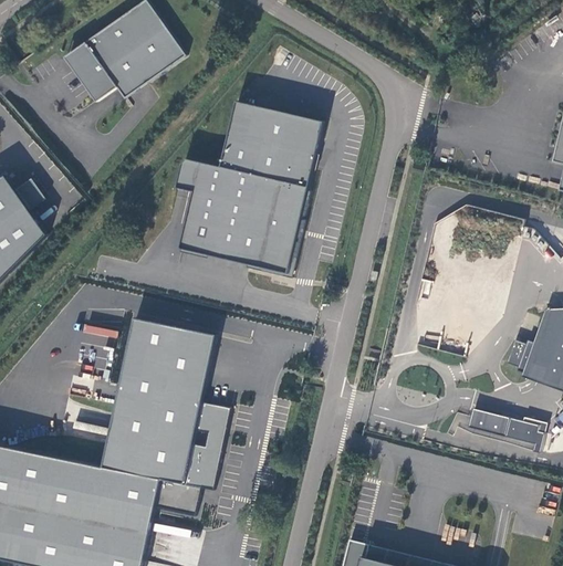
[(185,53),(146,0),(141,0),(65,54),(97,100),(117,86),(124,96),(185,53)]
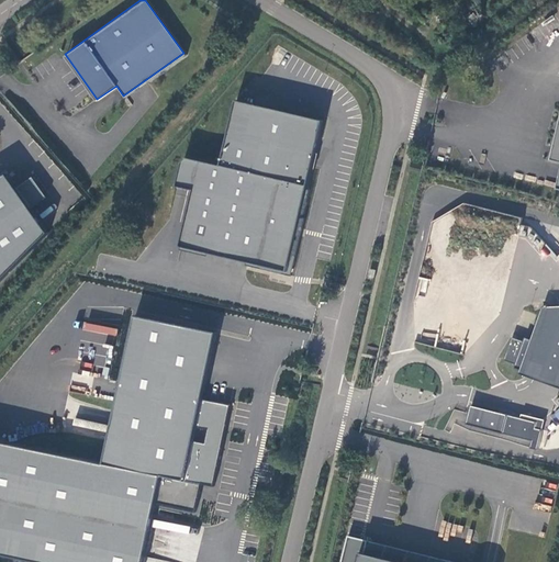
[(220,165),(185,158),(179,186),(192,189),(180,248),(290,273),(323,119),(236,98),(220,165)]
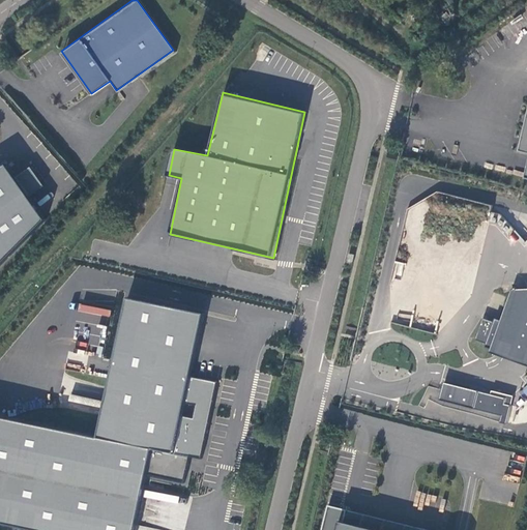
[(526,106),(516,153),(526,155),(526,165),(524,179),(526,180),(526,106)]
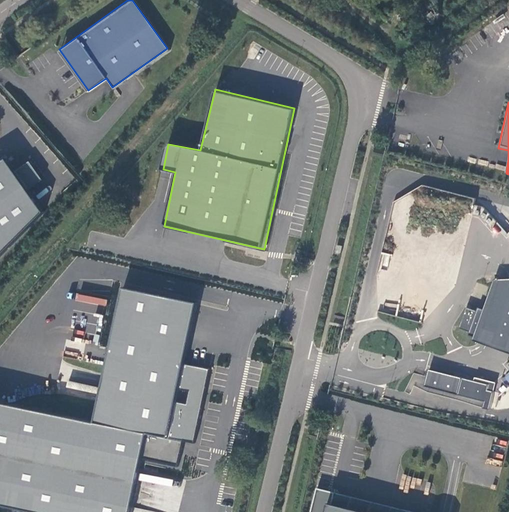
[(0,252),(41,212),(25,191),(40,180),(26,161),(12,172),(3,158),(0,160),(0,252)]
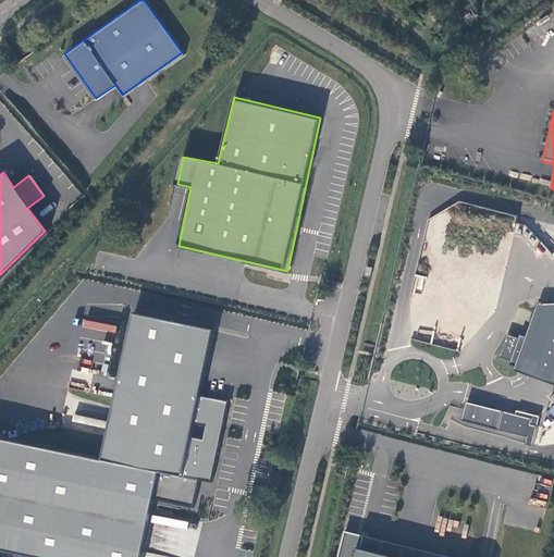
[(553,295),(528,297),(519,329),(509,360),(507,368),(533,374),(553,380),(553,295)]
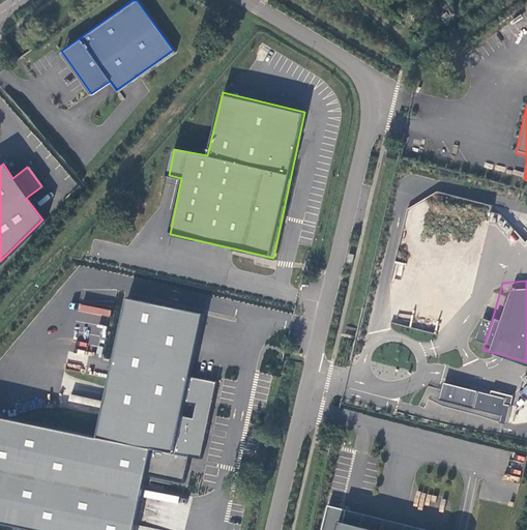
[(197,311),(122,296),(94,438),(0,419),(0,523),(38,529),(127,529),(144,447),(169,451),(170,443),(189,446),(204,372),(185,367),(197,311)]
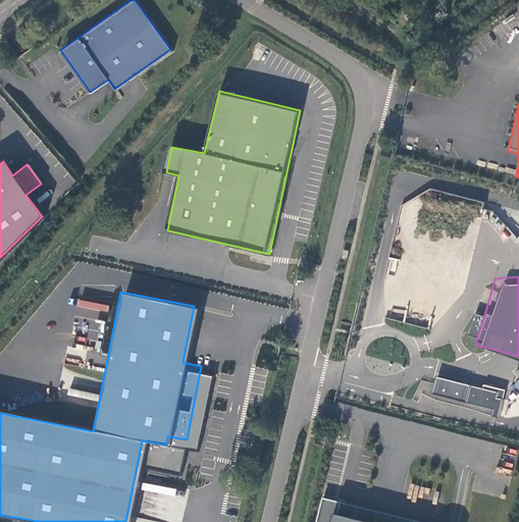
[(74,307),(105,310),(105,305),(74,302),(74,307)]
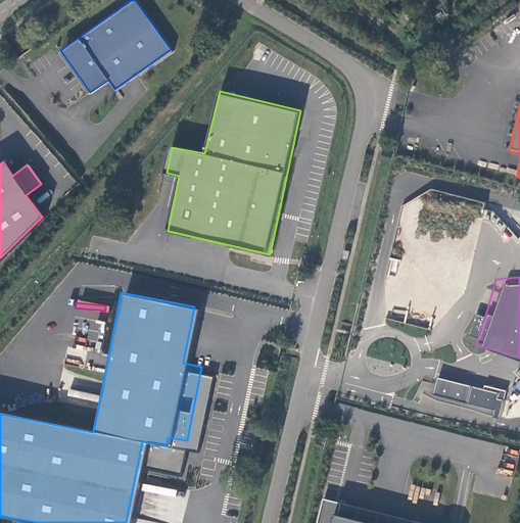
[(465,304),(458,335),(478,338),(487,308),(465,304)]
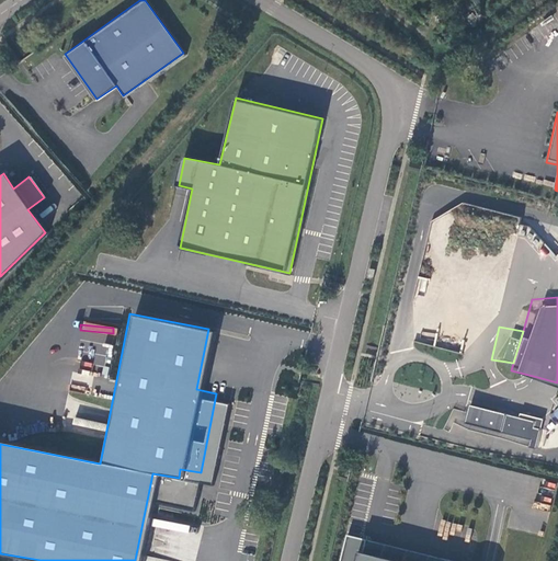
[(535,413),(458,398),(454,421),(530,439),(535,413)]
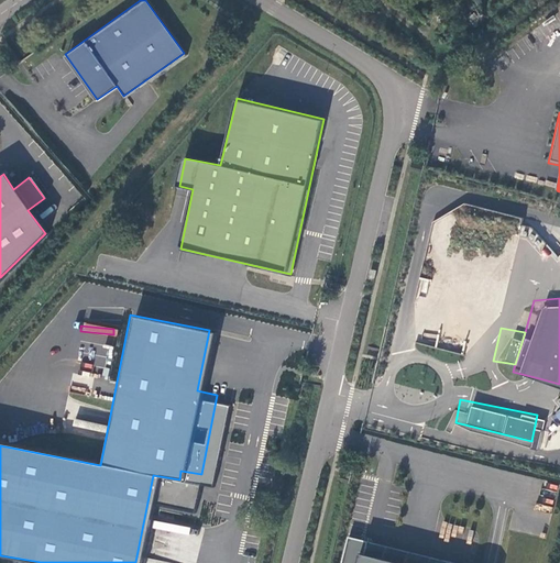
[(457,562),(348,537),(341,562),(457,562)]
